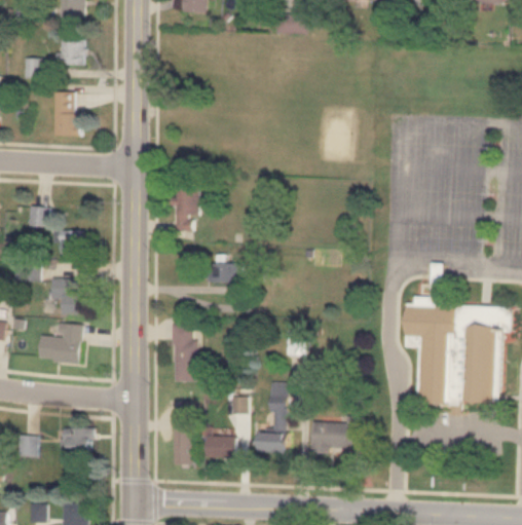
[(61,0),(61,17),(83,17),(83,0),(61,0)]
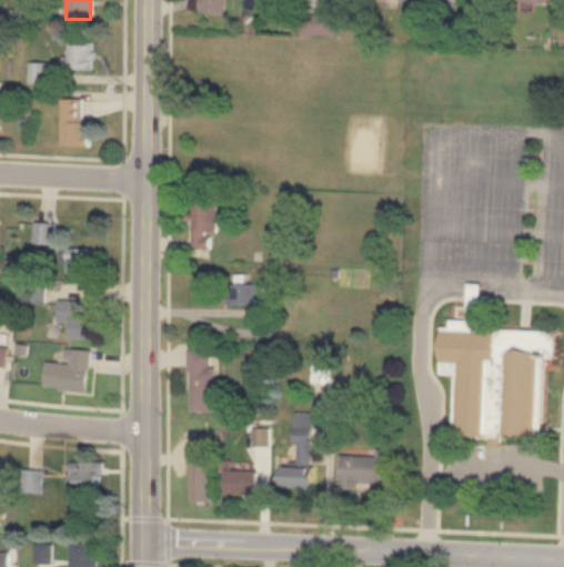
[(221,0),(197,0),(197,14),(221,14),(221,0)]
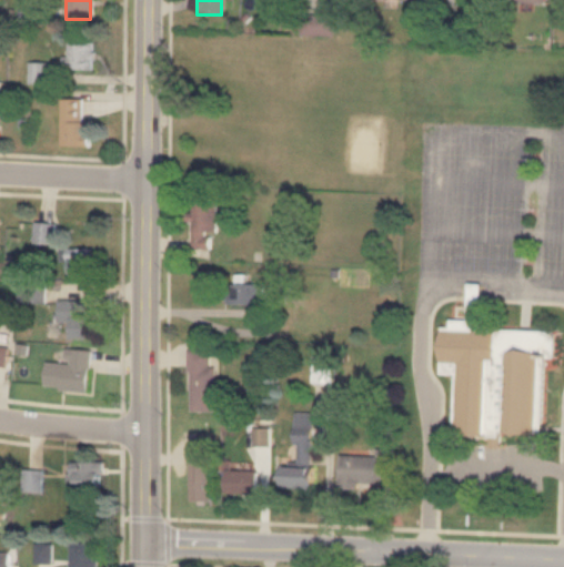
[(63,69),(89,69),(89,43),(63,43),(63,69)]
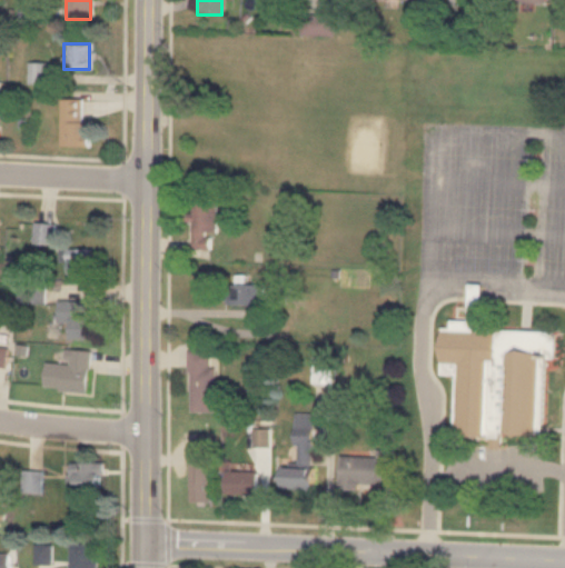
[(87,147),(87,123),(80,123),(80,99),(59,99),(59,147),(87,147)]
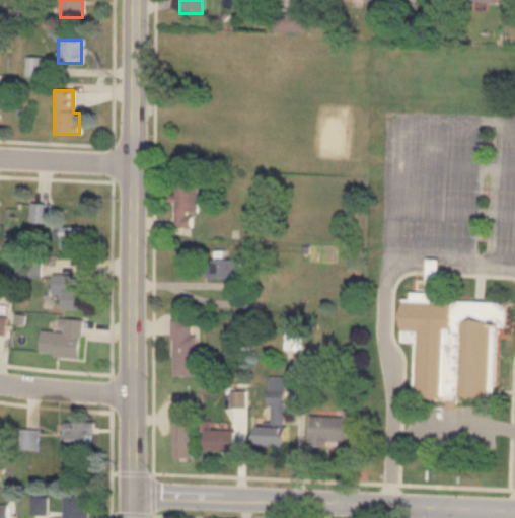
[(194,187),(173,187),(173,227),(194,227),(194,187)]
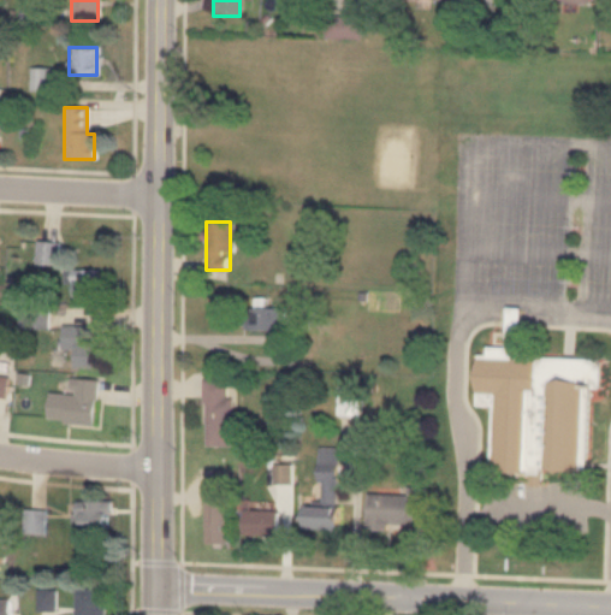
[(55,242),(33,242),(33,265),(55,265),(55,242)]
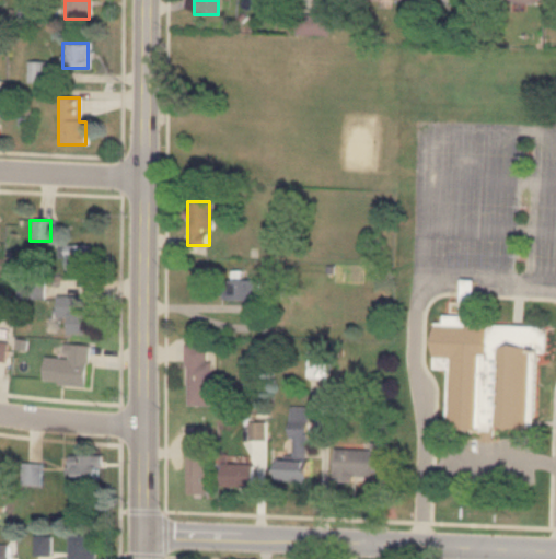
[(88,270),(88,245),(64,245),(64,270),(88,270)]
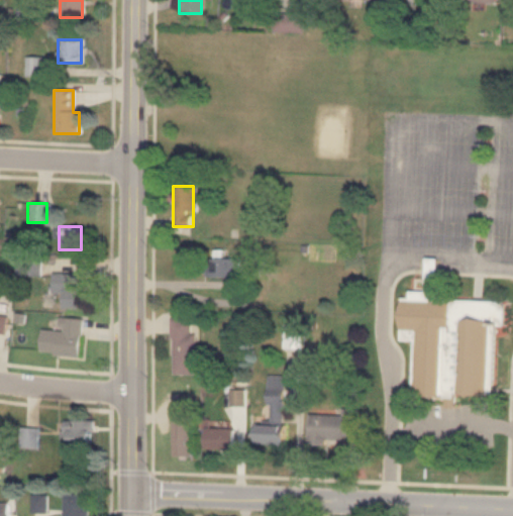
[(237,278),(237,258),(209,258),(209,278),(237,278)]
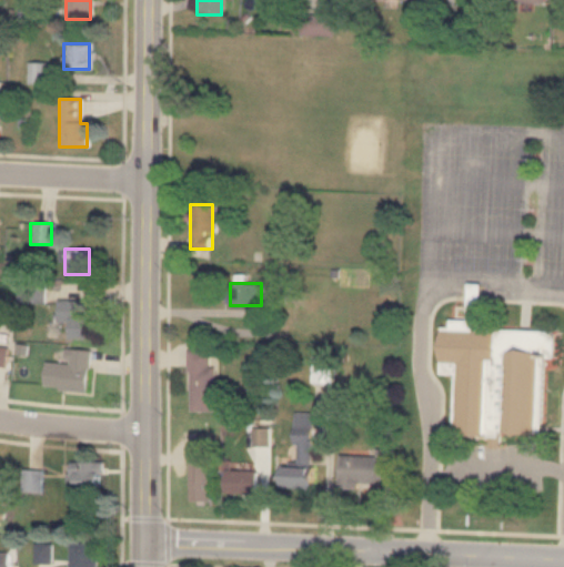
[(476,330),(477,289),(467,289),(466,322),(449,321),(449,330),(440,328),(437,365),(454,365),(452,437),(539,441),(542,360),(554,361),(554,332),(476,330)]
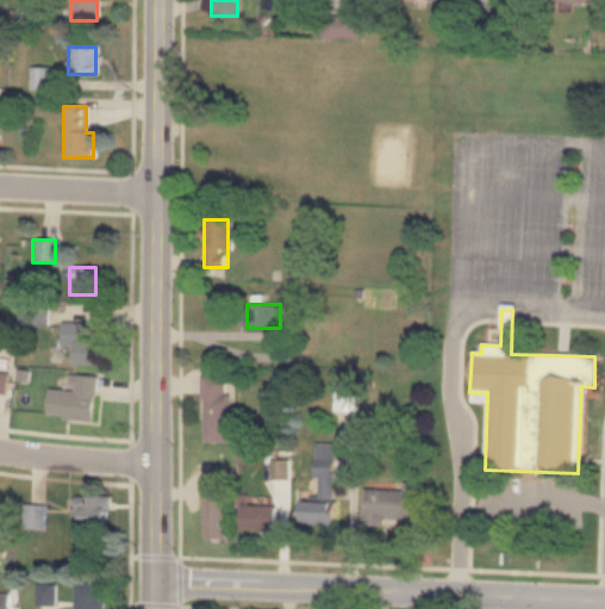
[(95,324),(61,323),(61,346),(73,346),(73,364),(94,364),(95,324)]
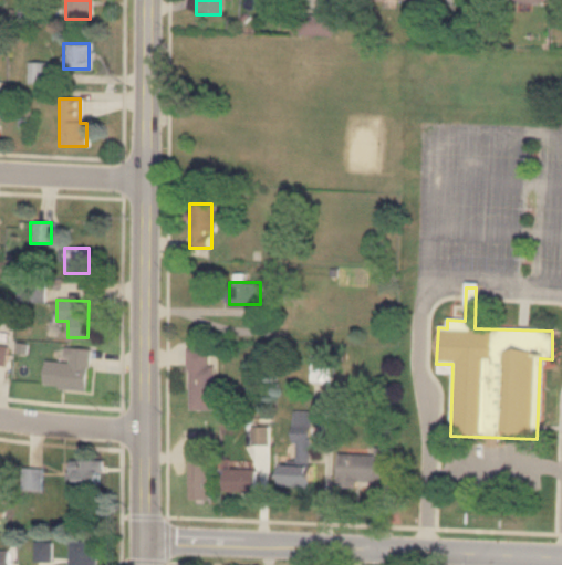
[(87,349),(64,348),(63,363),(43,362),(42,388),(85,390),(87,349)]
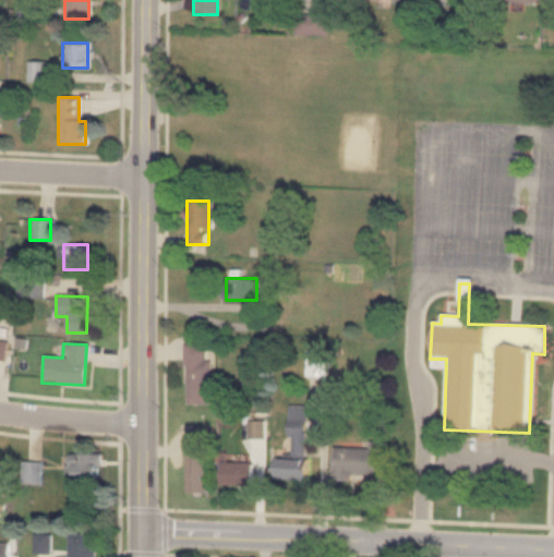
[(207,404),(207,344),(182,344),(183,404),(207,404)]
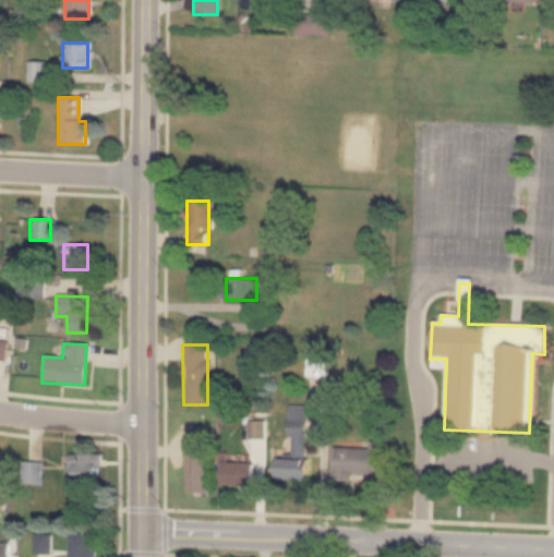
[(304,407),(288,407),(287,458),(274,458),(274,480),(304,480),(304,407)]
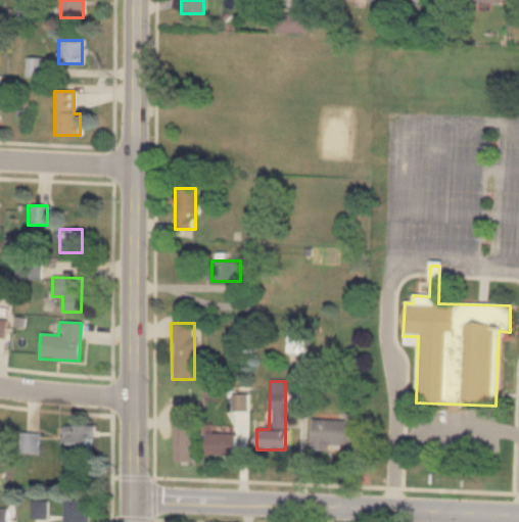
[(360,415),(343,415),(343,421),(310,420),(310,447),(359,448),(360,415)]
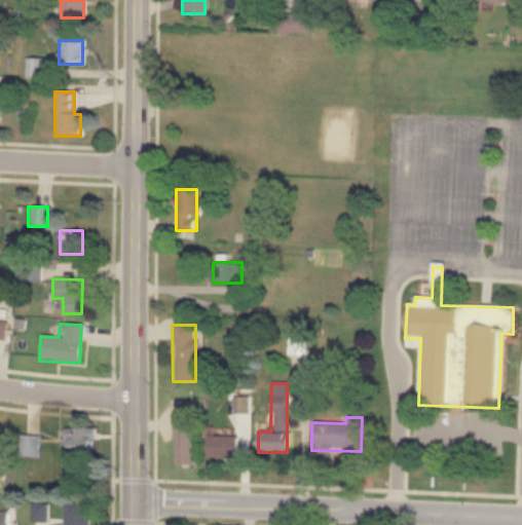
[(174,464),(193,464),(193,422),(174,422),(174,464)]
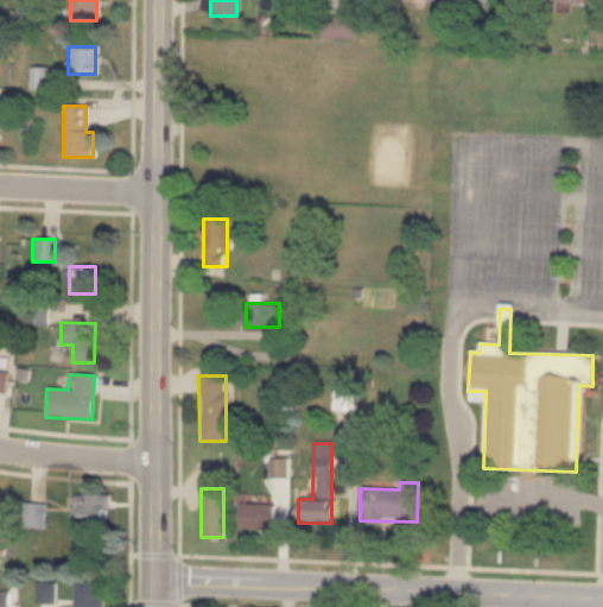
[(106,494),(70,494),(70,522),(106,522),(106,494)]
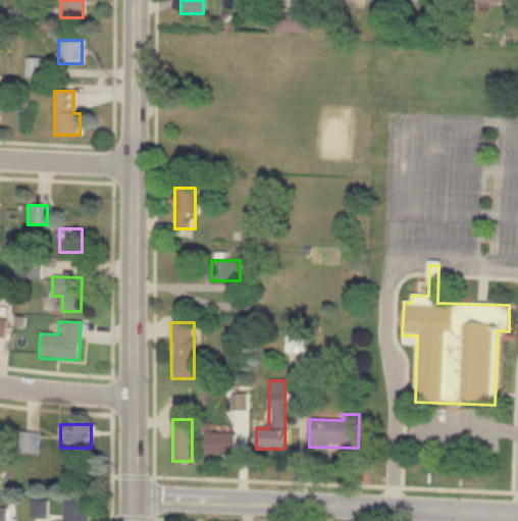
[(18,453),(36,453),(36,432),(18,432),(18,453)]
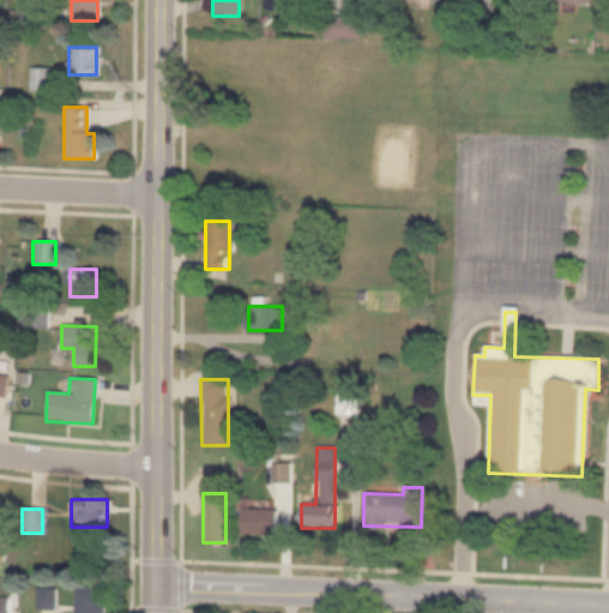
[(240,509),(240,536),(275,536),(275,509),(240,509)]
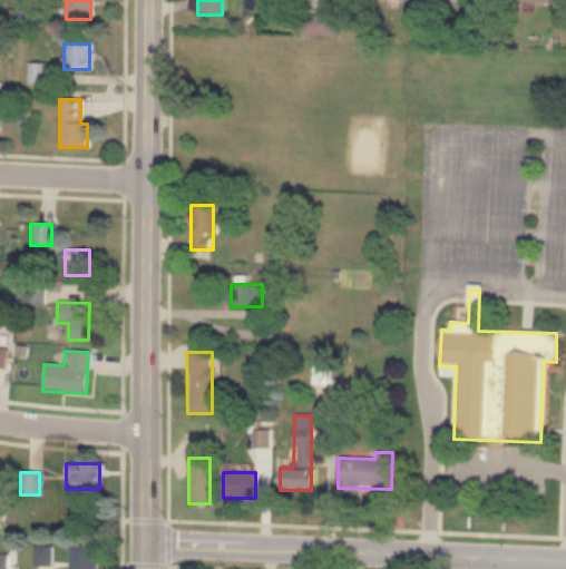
[(94,568),(94,545),(68,545),(68,568),(94,568)]
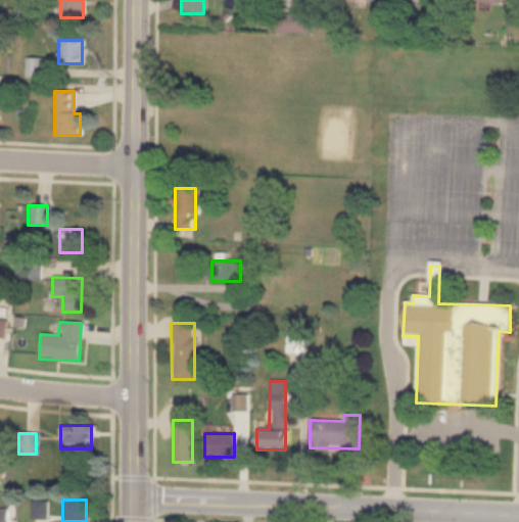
[(31,502),(31,521),(46,521),(46,502),(31,502)]
